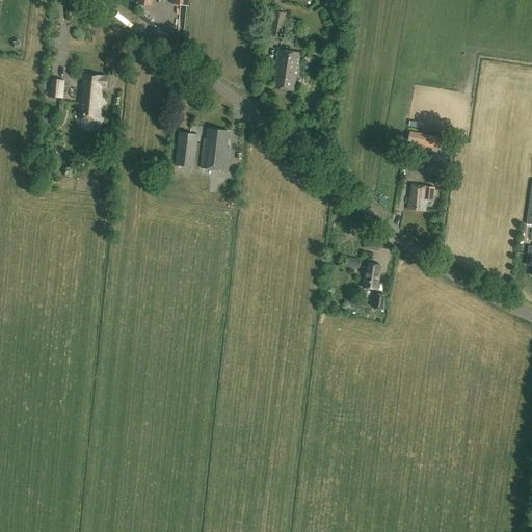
[(283,38),(287,14),(273,11),(269,36),(283,38)]
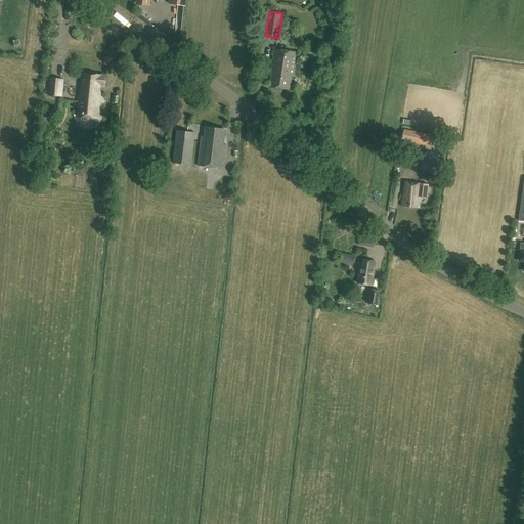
[(289,90),(292,75),(293,75),(296,53),(274,49),(271,71),(272,71),(270,87),(289,90)]
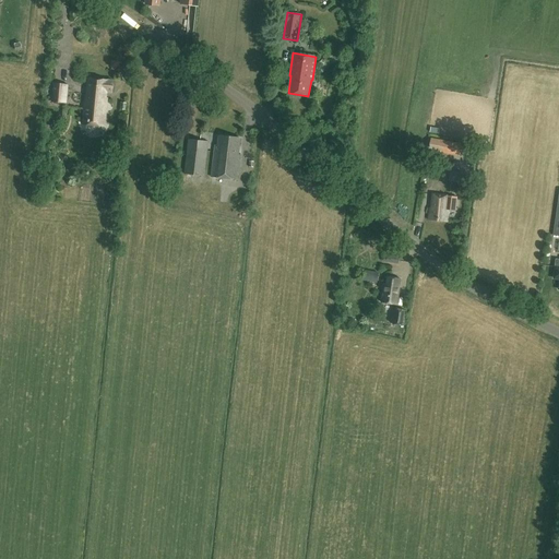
[(114,81),(88,79),(87,96),(85,96),(83,123),(105,126),(108,93),(113,93),(114,81)]
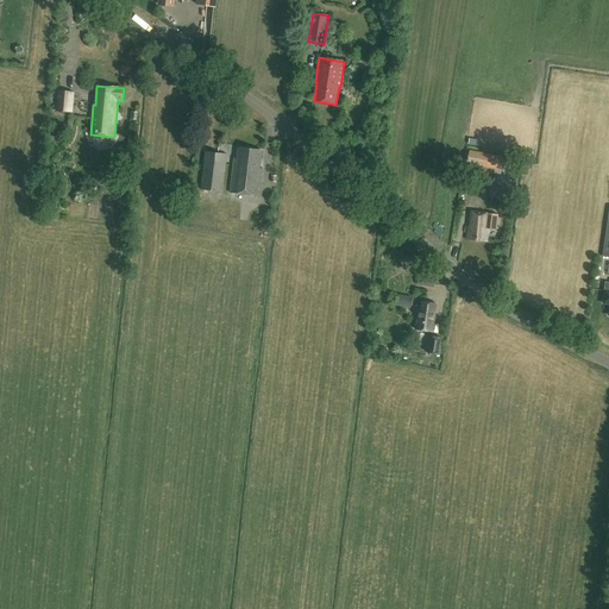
[(73,113),(75,93),(57,90),(56,111),(73,113)]
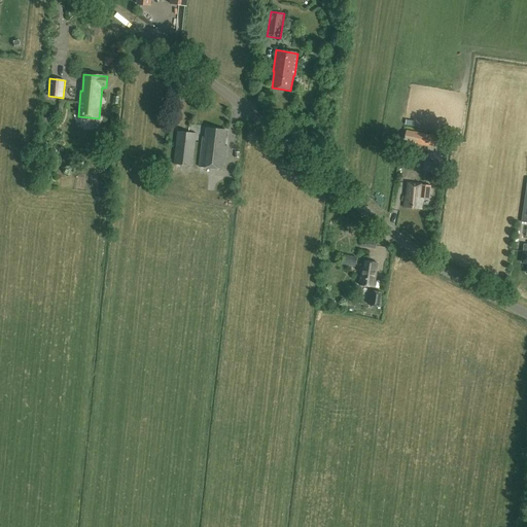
[(203,137),(201,156),(200,167),(224,169),(227,146),(224,146),(226,131),(206,129),(205,137),(203,137)]
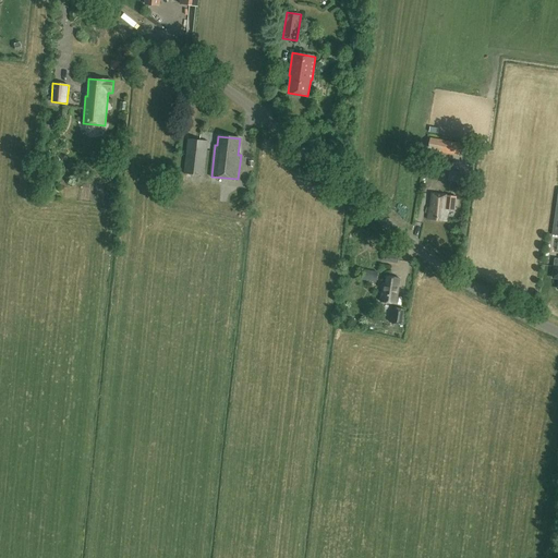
[(204,176),(205,166),(208,142),(187,138),(184,173),(204,176)]
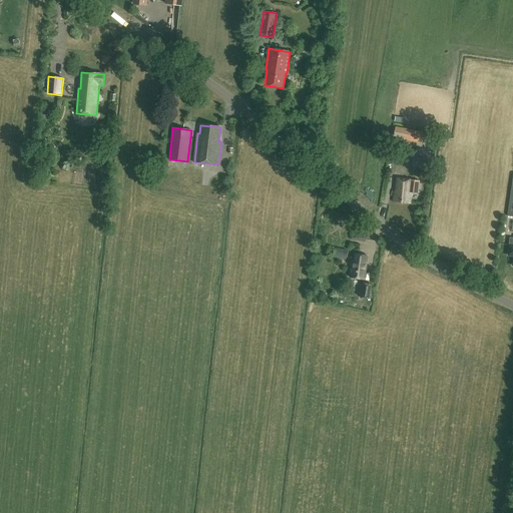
[(425,132),(407,129),(405,140),(423,143),(425,132)]
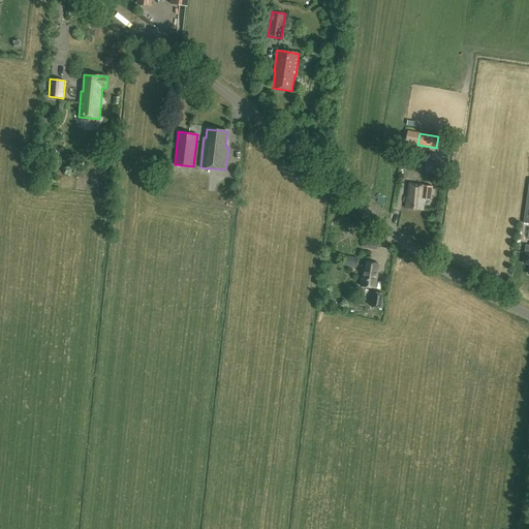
[(444,164),(427,161),(425,170),(442,175),(444,164)]
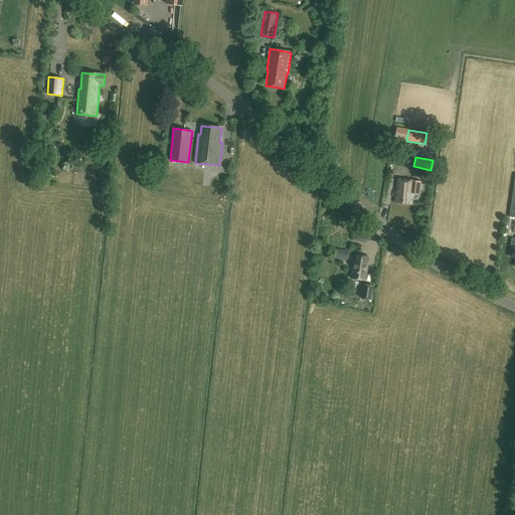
[(396,191),(395,202),(412,203),(413,193),(412,193),(413,180),(399,178),(397,191),(396,191)]
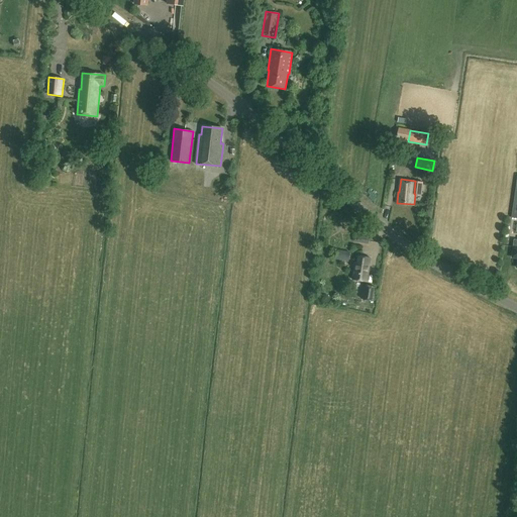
[(337,250),(336,260),(348,261),(349,252),(337,250)]
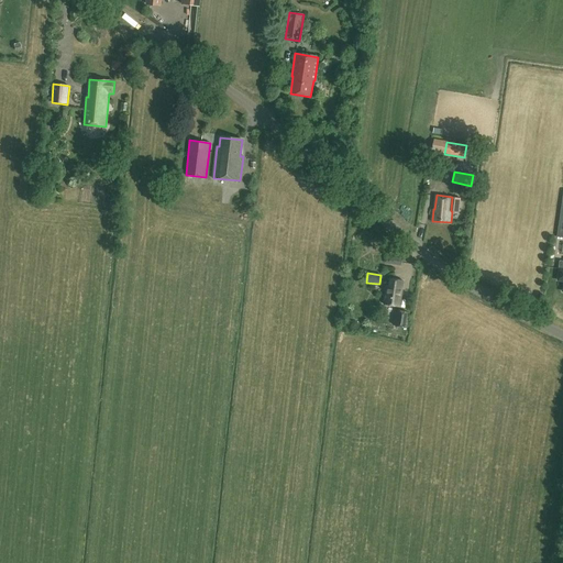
[(404,280),(390,278),(389,286),(387,285),(384,304),(399,307),(404,280)]
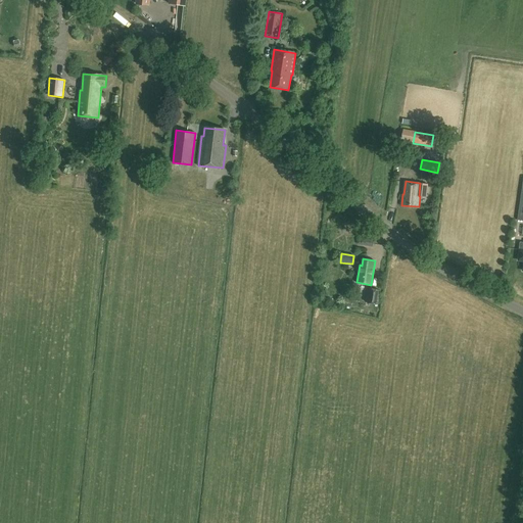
[(384,291),(369,289),(367,303),(372,304),(372,306),(376,307),(376,304),(378,305),(378,304),(381,304),(384,291)]
